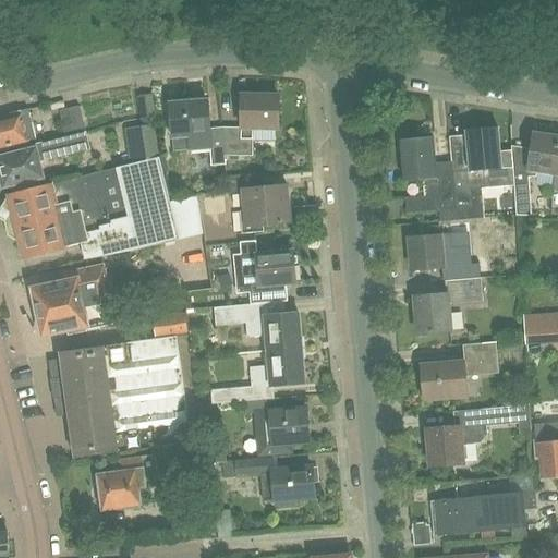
[(278,95),(241,94),(240,131),(223,131),(223,125),(220,125),(223,154),(252,155),(253,126),(277,126),(278,95)]
